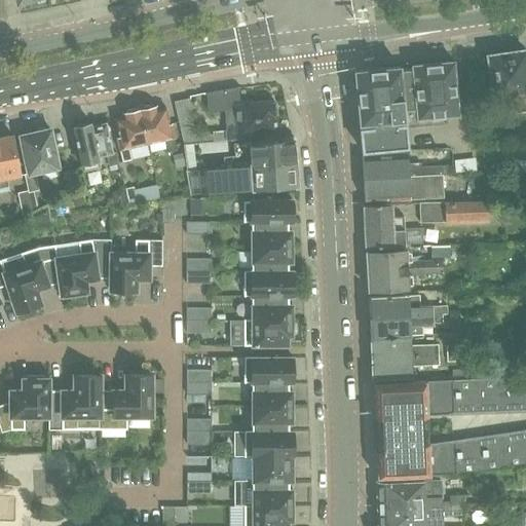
[(525,51),(522,49),(490,53),(487,59),(488,66),(490,66),(492,79),(489,81),(490,89),(493,91),(495,107),(514,104),(515,113),(525,111),(525,51)]
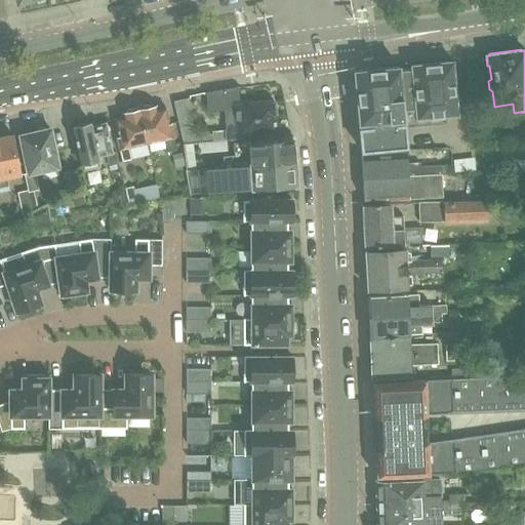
[(370,69),(354,71),(358,124),(363,123),(363,128),(359,128),(361,151),(406,147),(404,126),(446,122),(445,116),(457,115),(452,61),(411,65),(411,69),(399,70),(399,66),(381,68),(381,67),(370,69)]
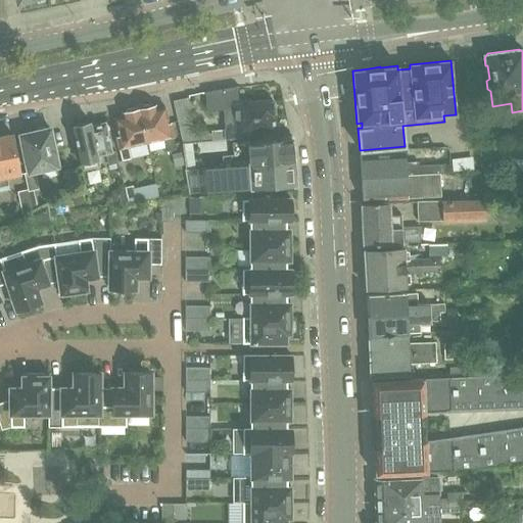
[(182,144),(238,140),(237,135),(274,132),(273,114),(275,114),(274,104),(272,104),(272,101),(250,103),(250,101),(238,102),(239,89),(238,86),(204,92),(206,110),(223,109),(225,130),(193,133),(186,98),(173,100),(182,144)]
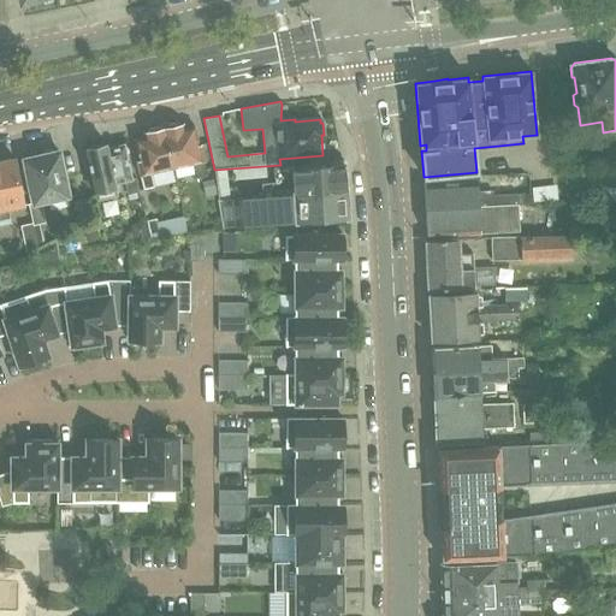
[(166,128),(163,129),(170,170),(194,165),(194,167),(196,178),(206,176),(200,146),(197,147),(194,125),(184,128),(183,124),(179,124),(176,123),(169,124),(166,128)]
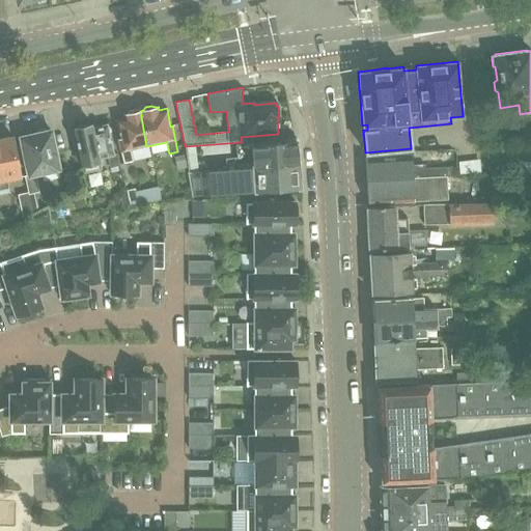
[(117,138),(122,164),(132,162),(130,151),(128,150),(146,146),(140,111),(139,111),(136,109),(129,111),(127,114),(123,114),(124,117),(116,119),(119,138),(117,138)]
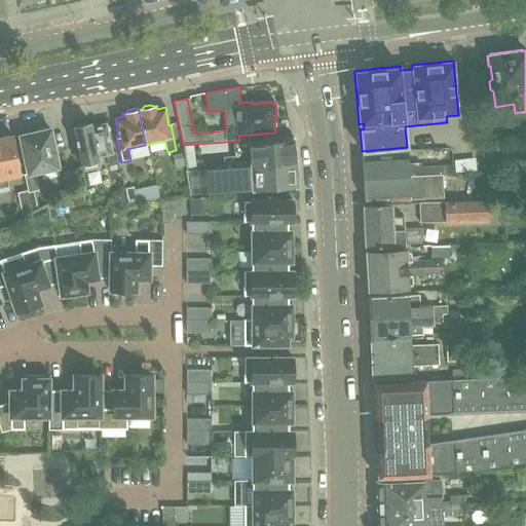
[(111,153),(109,144),(106,125),(92,127),(91,125),(88,125),(86,122),(76,124),(75,128),(73,128),(81,172),(100,167),(98,159),(100,159),(99,155),(106,154),(108,166),(117,164),(115,152),(111,153)]
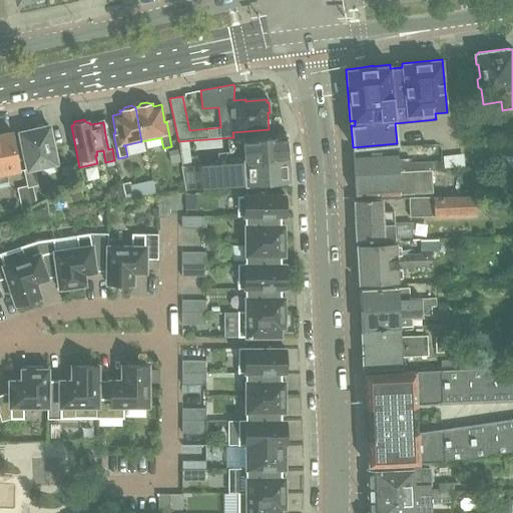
[(34,127),(32,129),(19,132),(26,169),(23,169),(26,186),(30,207),(36,204),(32,185),(37,184),(34,168),(56,164),(55,156),(56,156),(54,148),(53,148),(48,126),(46,126),(44,125),(42,125),(40,125),(38,125),(36,126),(34,127)]
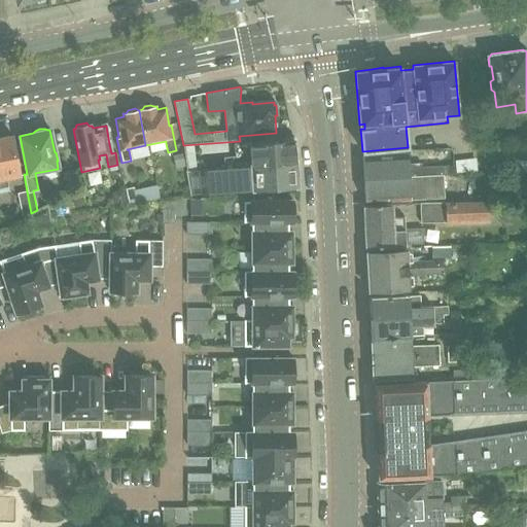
[(12,137),(12,135),(0,137),(0,192),(8,191),(6,179),(19,177),(12,137)]
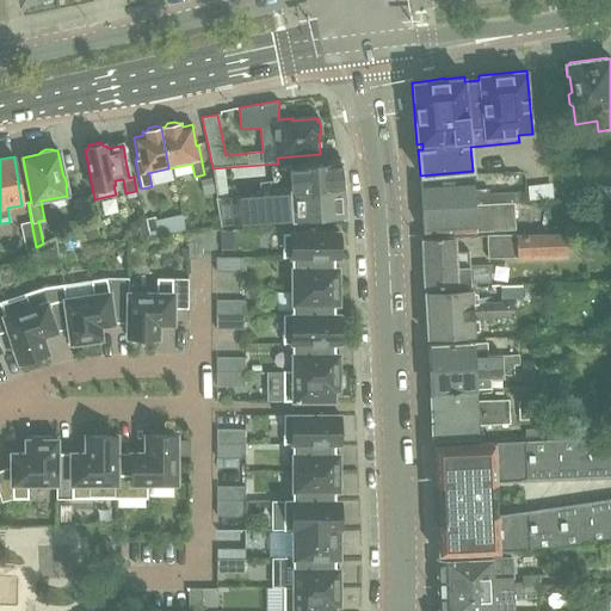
[(264,185),(265,196),(343,190),(340,161),(289,167),(290,183),(264,185)]
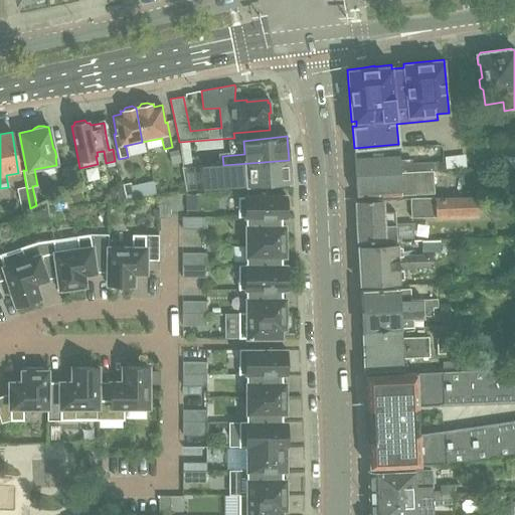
[(352,152),(354,176),(432,171),(445,170),(445,160),(410,163),(410,160),(397,161),(396,148),(352,152)]
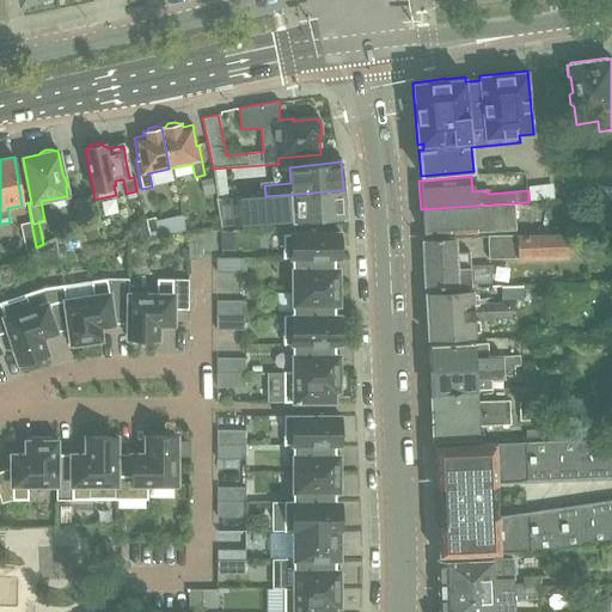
[(212,177),(200,181),(203,196),(216,193),(212,177)]
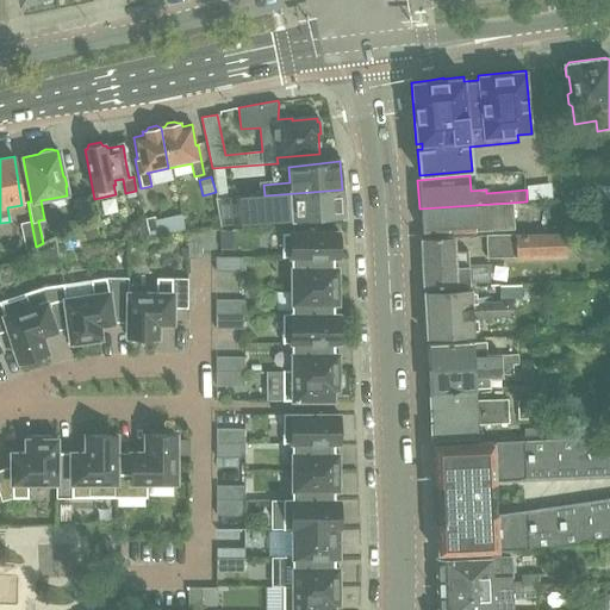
[(344,216),(342,190),(265,195),(218,200),(223,228),(293,221),(344,216)]
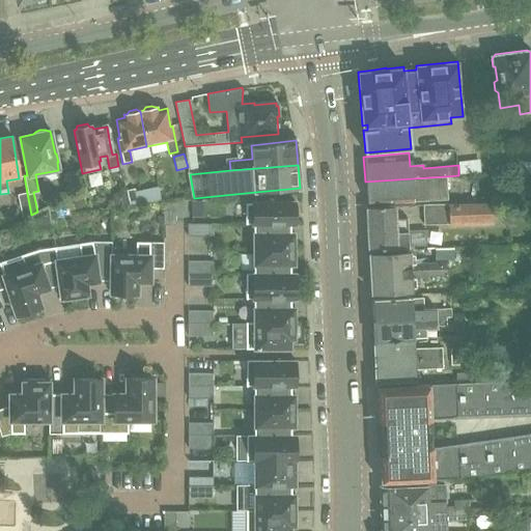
[(365,182),(367,203),(447,196),(445,176),(365,182)]
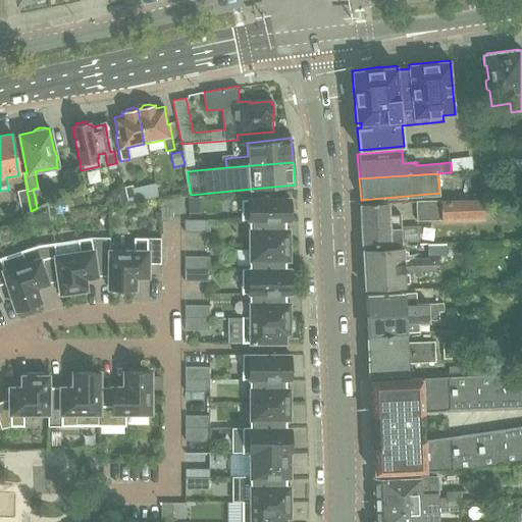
[(155,183),(134,189),(133,185),(124,187),(127,199),(135,197),(136,202),(158,196),(155,183)]
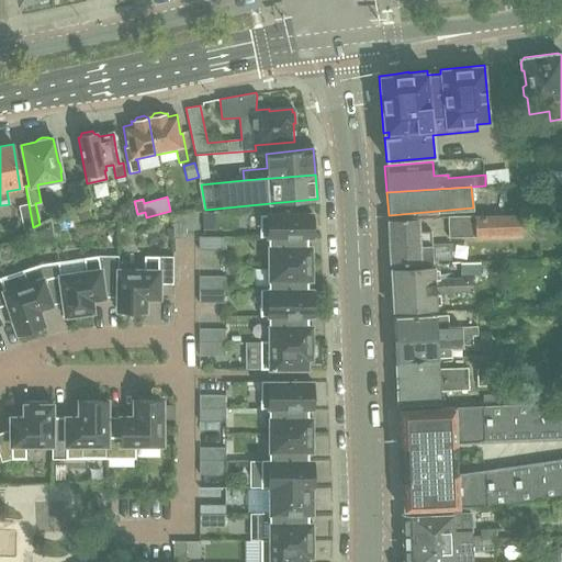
[(24,232),(33,227),(29,204),(19,205),(24,232)]
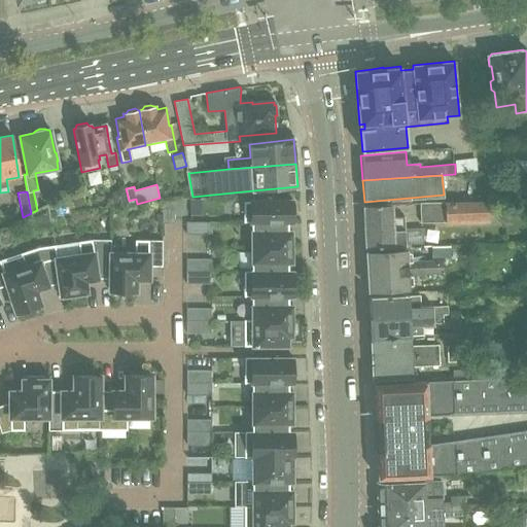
[(70,195),(61,199),(66,210),(74,206),(75,209),(86,204),(81,191),(71,197),(70,195)]
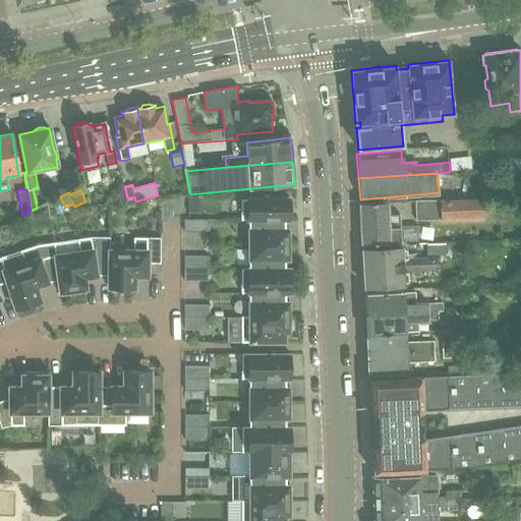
[(248,224),(285,224),(285,220),(289,220),(289,196),(241,199),(241,220),(248,220),(248,224)]
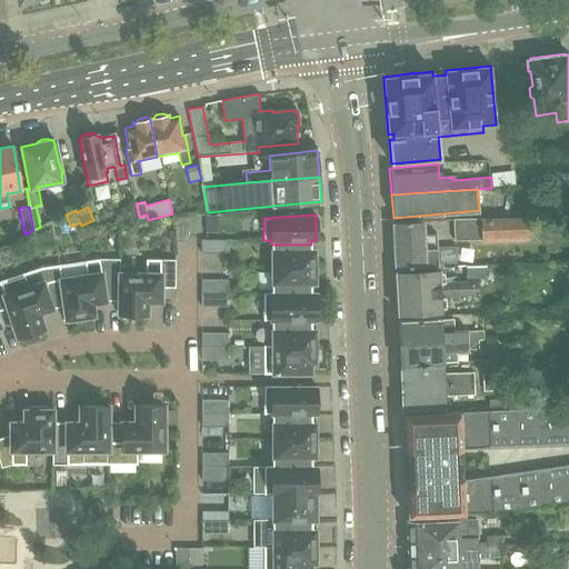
[(175,241),(176,241),(188,241),(188,217),(175,217),(175,241)]
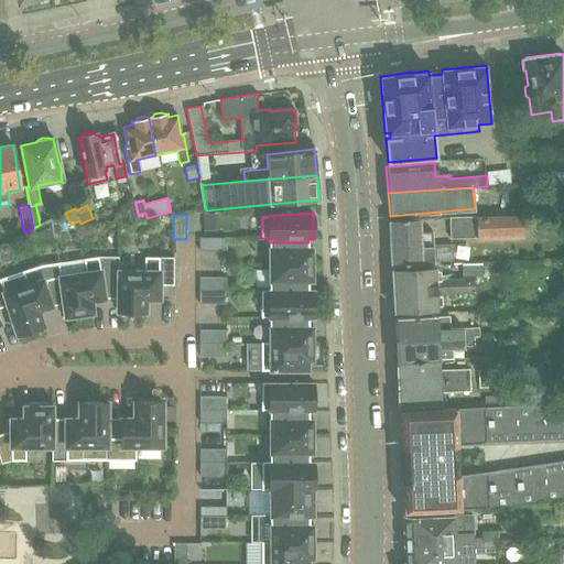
[(451,238),(525,235),(524,215),(449,217),(451,238)]
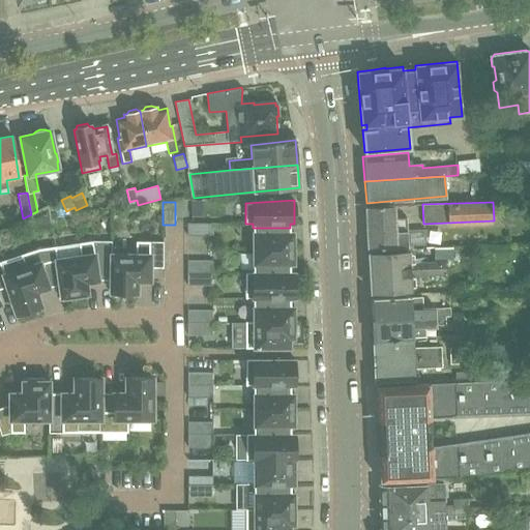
[(367,207),(369,249),(409,247),(408,246),(425,245),(425,229),(408,230),(407,217),(394,217),(393,206),(367,207)]
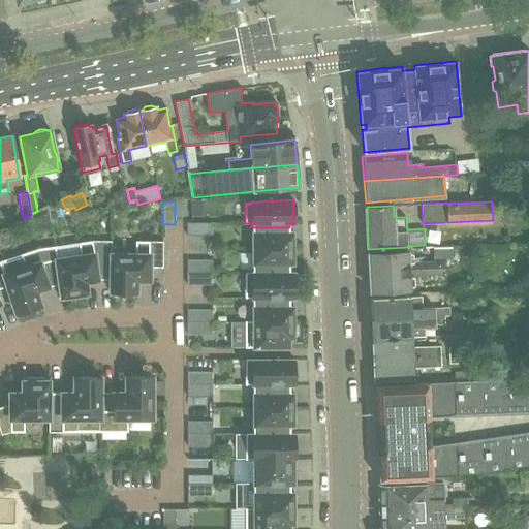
[(212,223),(187,223),(187,236),(212,236),(212,223)]
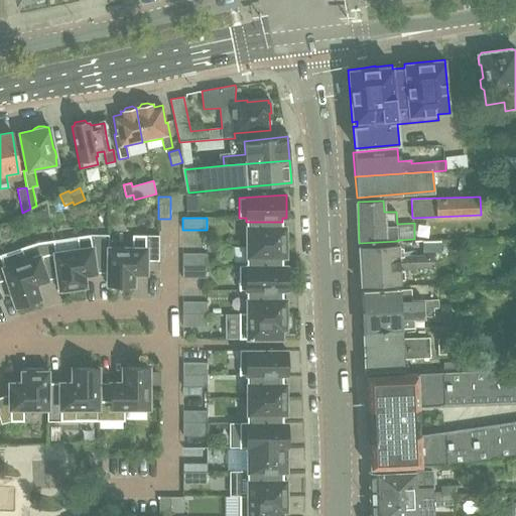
[(282,222),(246,222),(246,225),(246,241),(286,241),(286,225),(282,225),(282,222)]
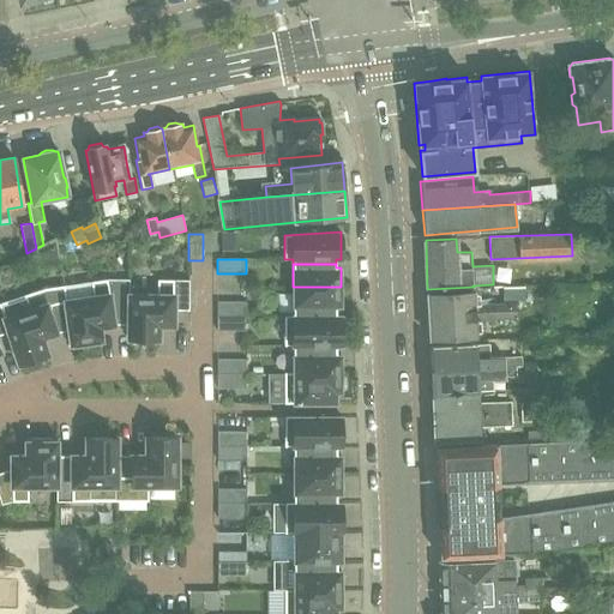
[(66,301),(65,301),(70,331),(72,348),(102,344),(100,326),(114,325),(128,325),(128,295),(130,295),(130,280),(107,280),(91,282),(94,296),(66,301)]
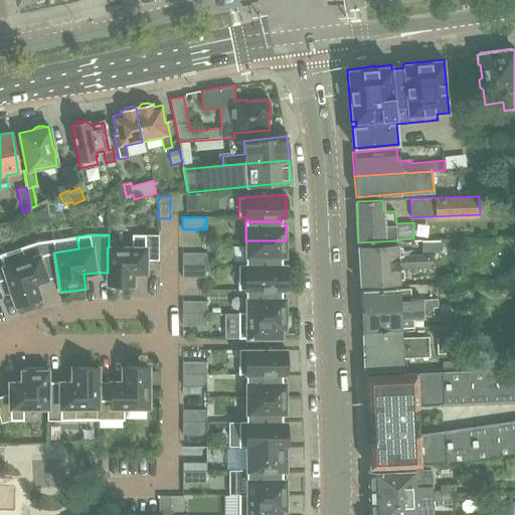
[(132,247),(109,247),(108,247),(108,273),(108,284),(111,284),(111,288),(130,288),(130,284),(133,284),(133,273),(146,273),(146,260),(158,261),(159,234),(132,234),(132,247)]
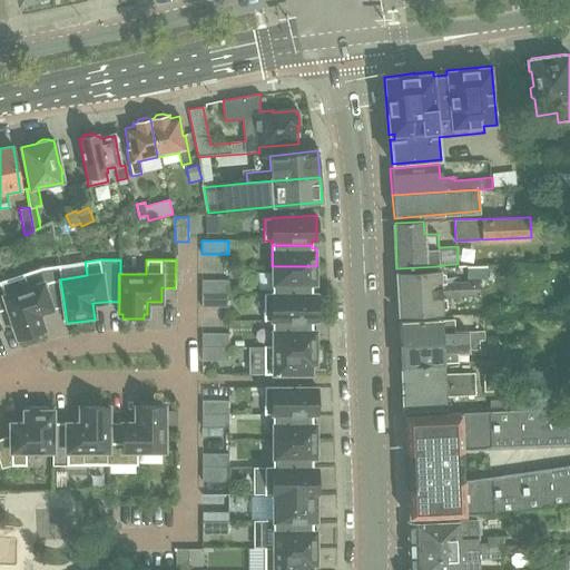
[(52,308),(65,307),(60,279),(61,279),(60,265),(41,267),(0,281),(0,285),(8,308),(18,337),(45,328),(39,313),(52,308)]
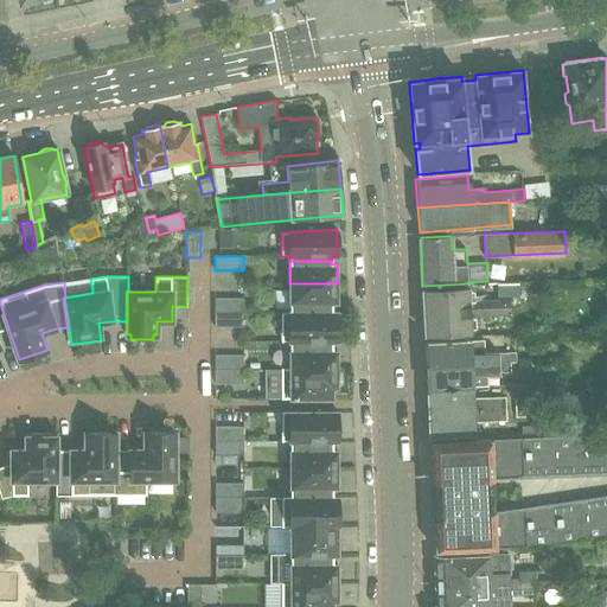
[(289,307),(332,307),(332,302),(337,302),(337,283),(289,283),(289,304),(289,307)]
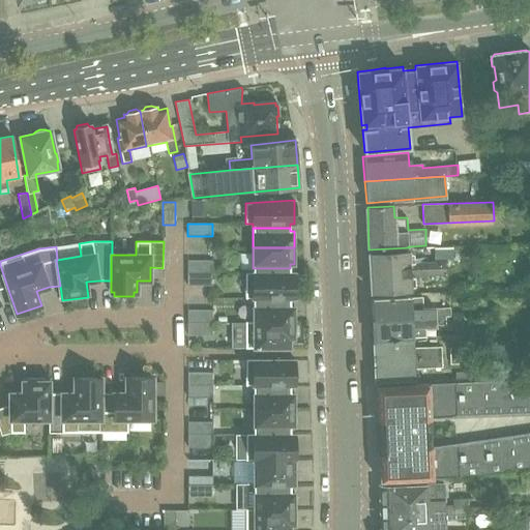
[(436,248),(437,261),(446,261),(452,260),(451,247),(436,248)]
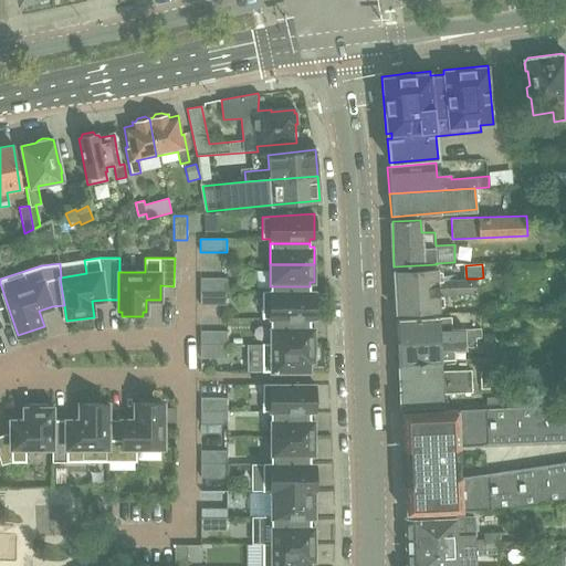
[(395,273),(395,292),(426,291),(426,287),(438,286),(437,281),(437,271),(395,273)]
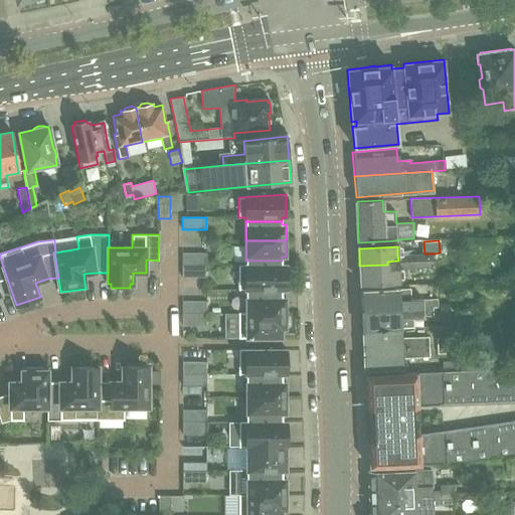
[(206,253),(182,253),(182,266),(206,266),(206,253)]
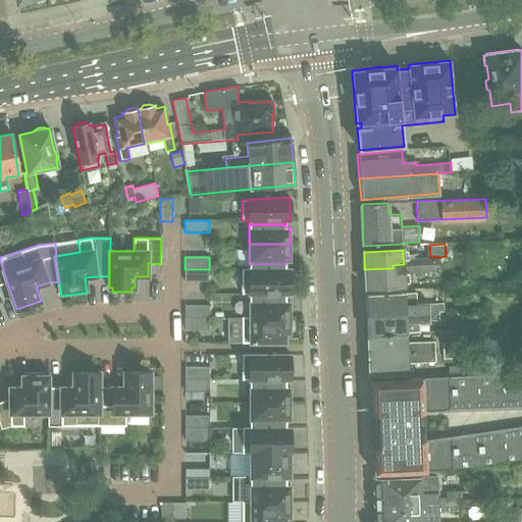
[(439,257),(430,257),(403,259),(404,264),(393,265),(393,268),(364,269),(365,288),(404,285),(403,272),(439,270),(439,257)]
